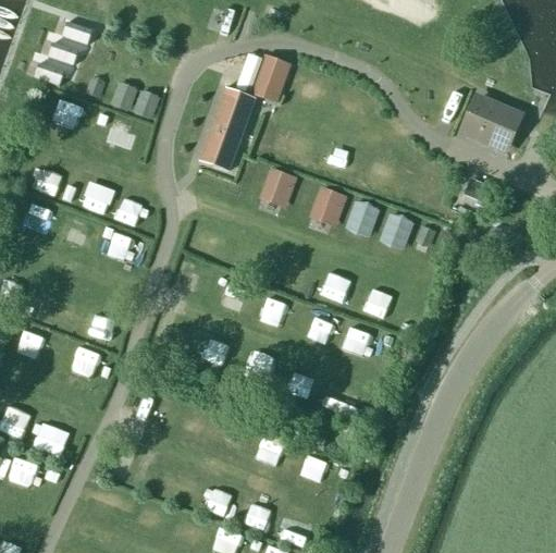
[(68,15),(70,16),(65,29),(63,28),(63,29),(88,38),(94,24),(68,15)]
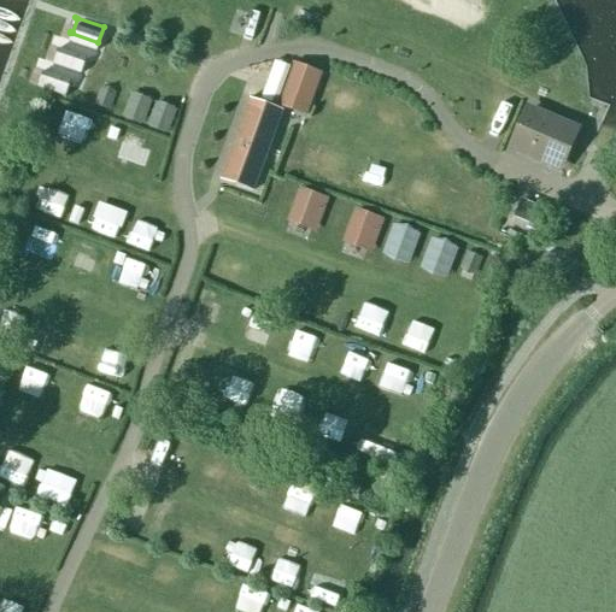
[(57,37),(59,39),(54,53),(52,52),(51,53),(80,63),(86,47),(57,37)]
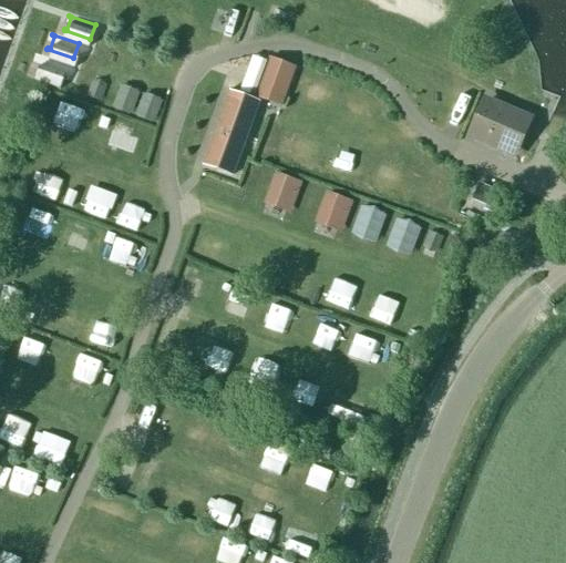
[(37,53),(39,54),(34,68),(32,67),(32,68),(58,77),(63,62),(37,52),(37,53)]
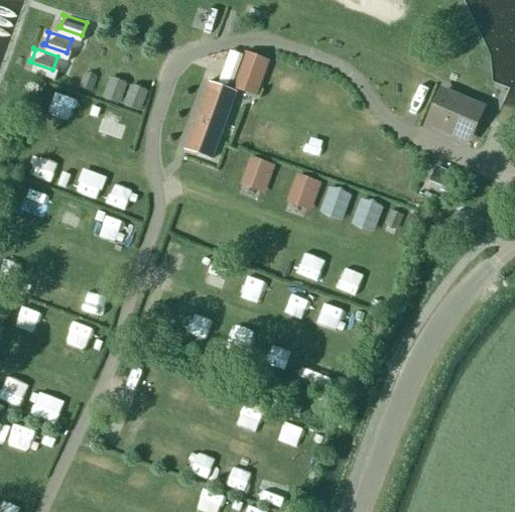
[(269,57),(247,48),(233,86),(256,94),(269,57)]
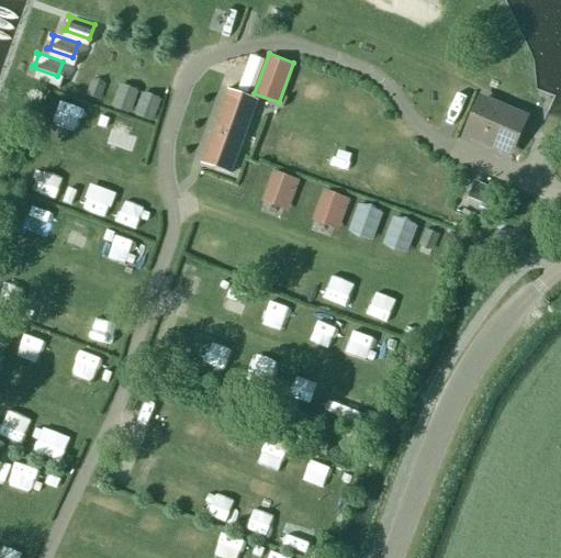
[(200,159),(228,170),(257,96),(228,85),(200,159)]
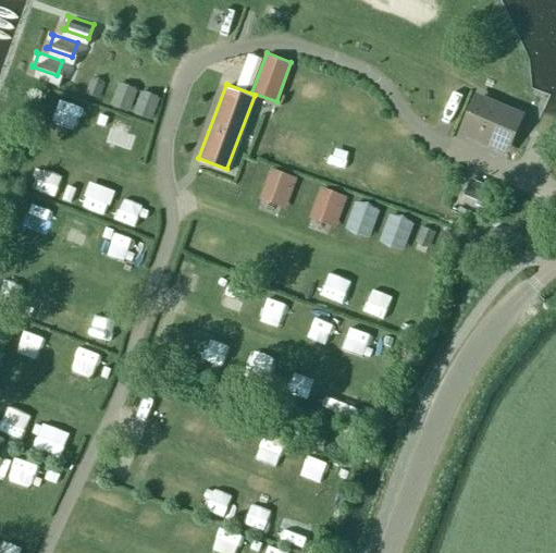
[(458,132),(507,152),(515,136),(524,111),(476,90),(458,132)]
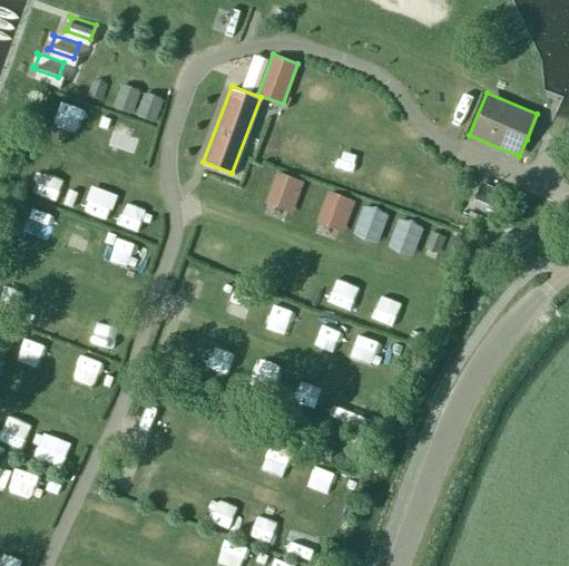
[(301,181),(278,172),(270,196),(288,203),(293,192),(296,193),(301,181)]
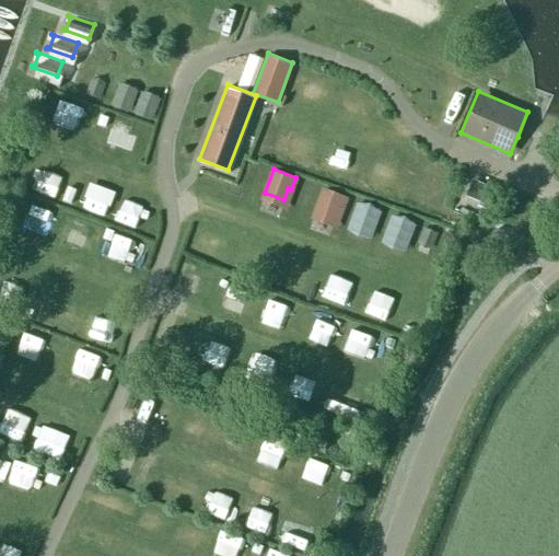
[(346,196),(324,188),(315,211),(335,219),(338,207),(341,208),(346,196)]
